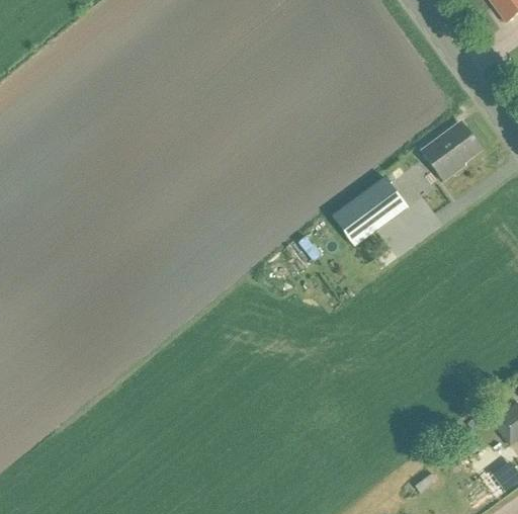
[(490,0),(506,21),(517,12),(517,0),(490,0)]
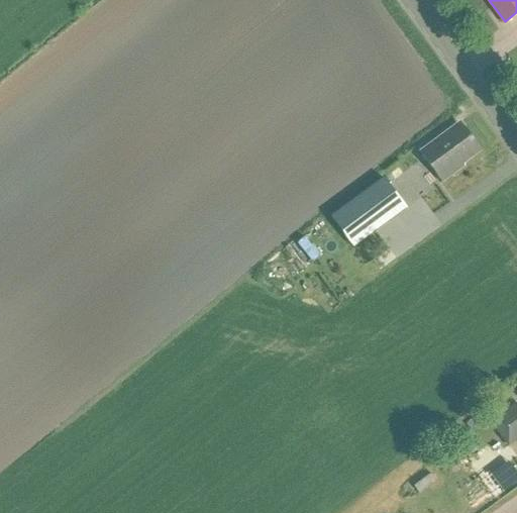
[(461,160),(480,146),(466,126),(459,130),(454,122),(420,147),(441,177),(462,162),(461,160)]
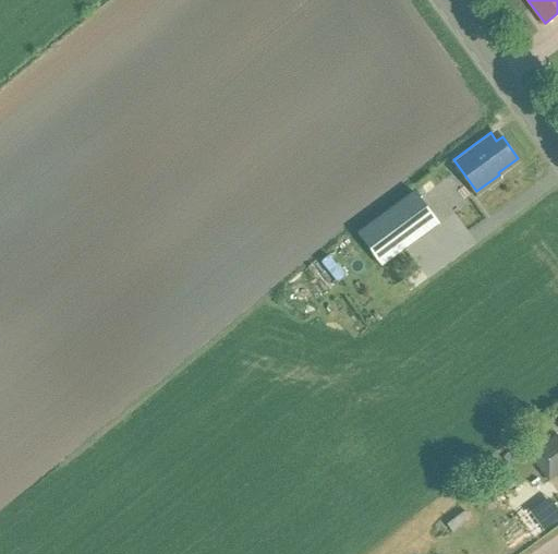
[(417,238),(403,219),(424,204),(414,191),(358,232),(381,265),(417,238)]
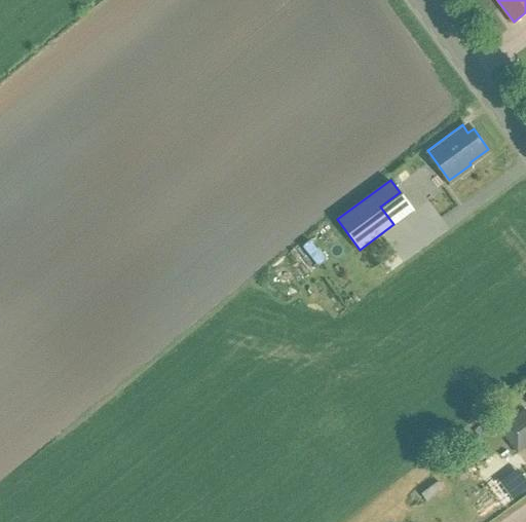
[(525,406),(499,427),(513,446),(525,436),(525,406)]
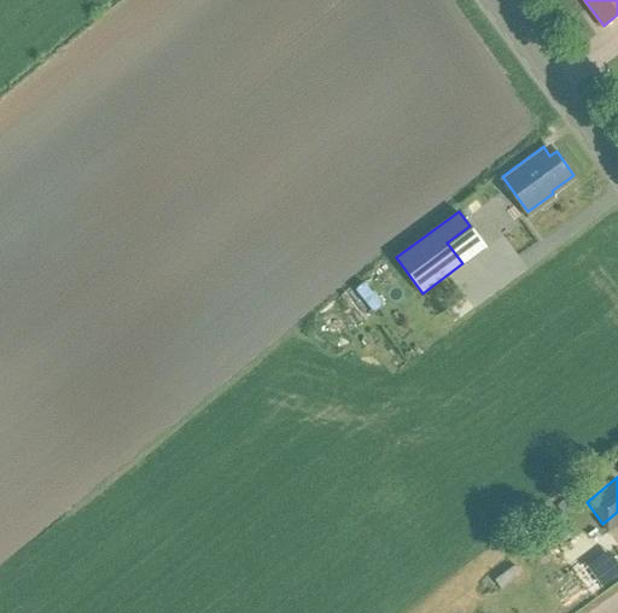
[(501,587),(519,573),(509,559),(490,572),(501,587)]
